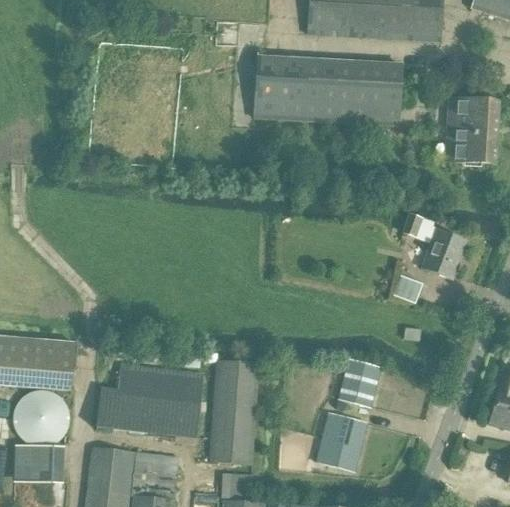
[(440,38),(441,0),(309,0),(308,31),(440,38)]
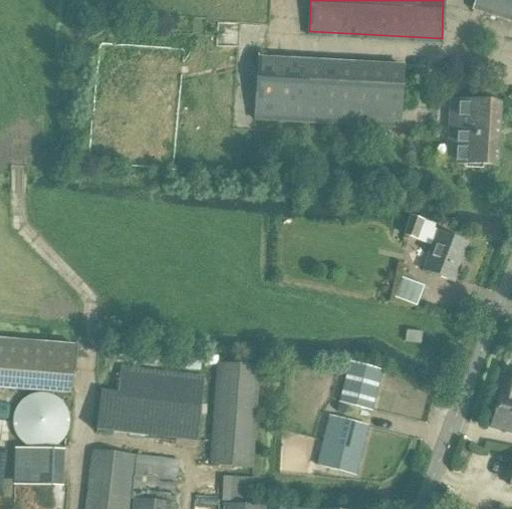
[(474,0),(473,5),(511,16),(511,0),(474,0)]
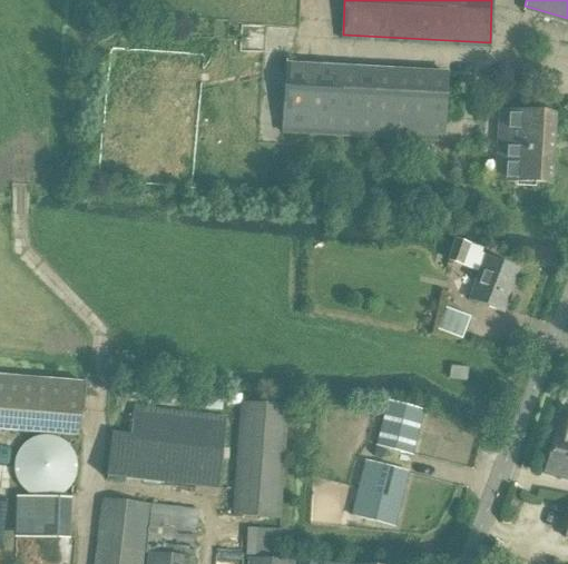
[(443,137),(447,68),(285,60),(282,128),(443,137)]
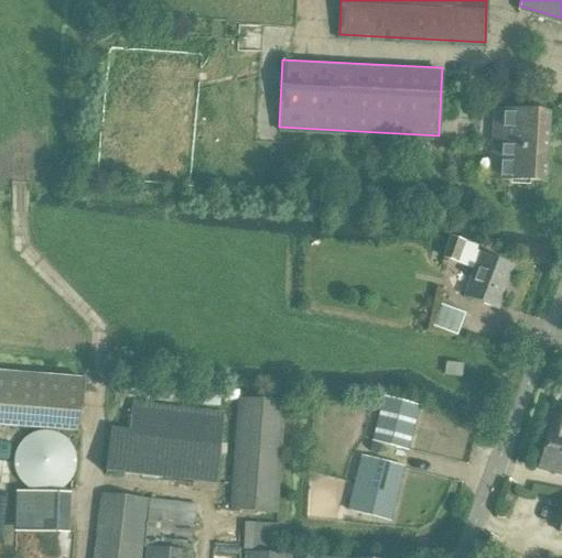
[(542,178),(546,109),(498,106),(495,175),(542,178)]
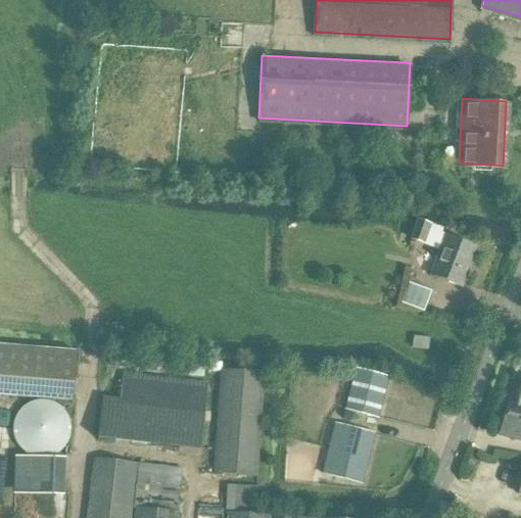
[(419,218),(412,237),(415,238),(426,242),(432,223),(419,218)]
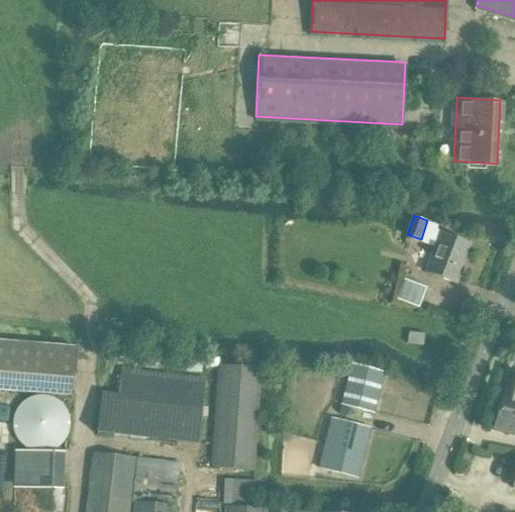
[(427,220),(421,239),(434,244),(425,269),(455,280),(470,241),(439,230),(440,227),(437,226),(438,223),(437,223),(427,220)]
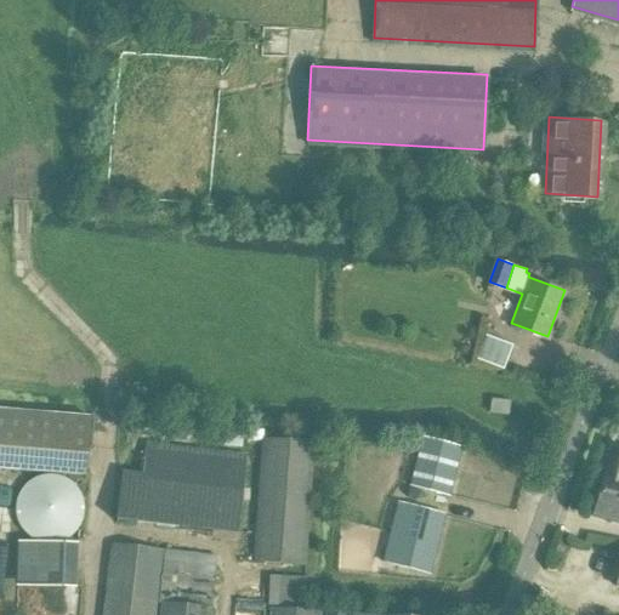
[(509,410),(509,397),(490,396),(489,409),(509,410)]
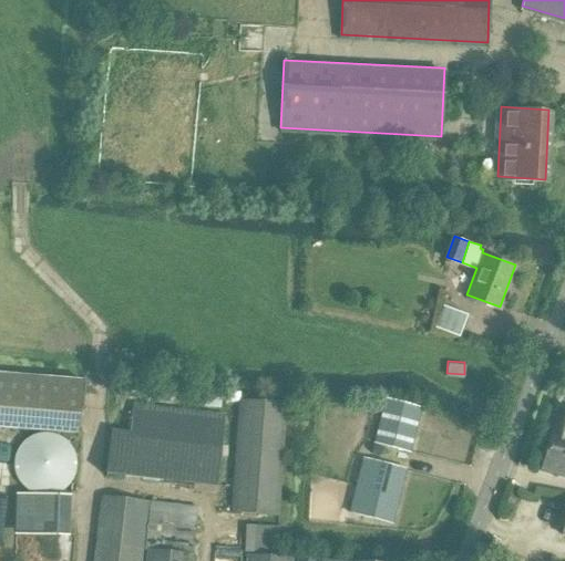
[(0,425),(80,432),(84,377),(0,371),(0,425)]
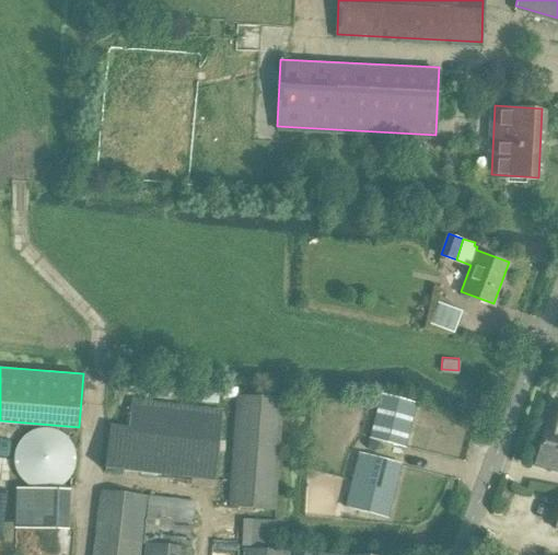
[(275,507),(282,397),(239,394),(231,504),(275,507)]
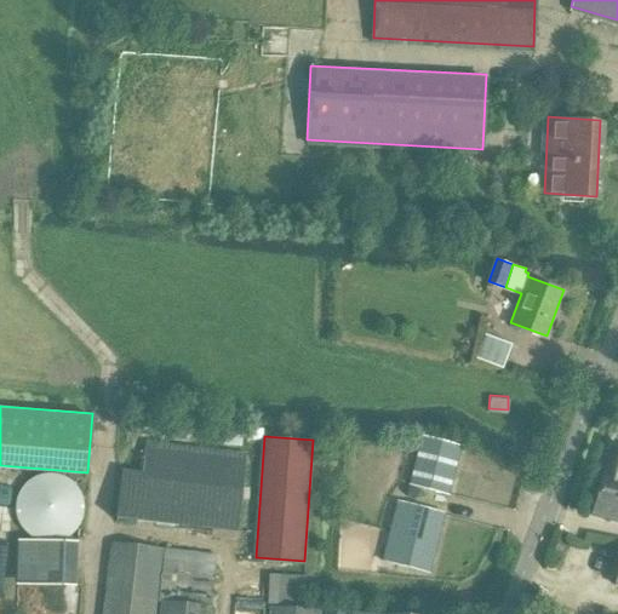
[(122,466),(116,515),(238,531),(244,482),(249,449),(148,437),(143,469),(122,466)]
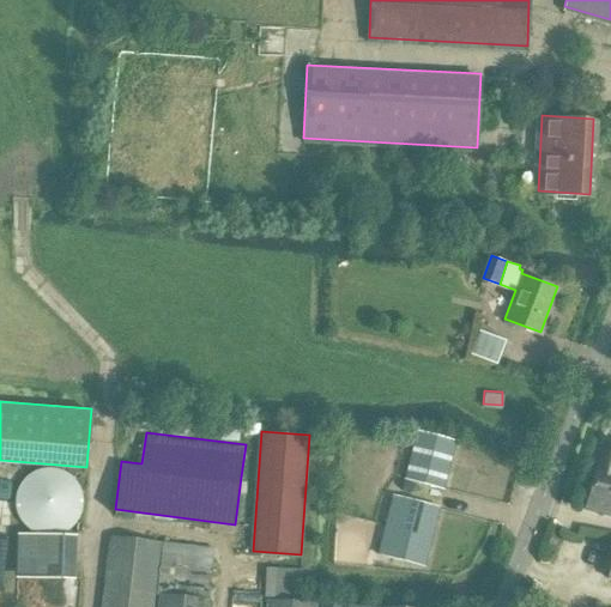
[(441,486),(452,447),(415,438),(405,477),(441,486)]
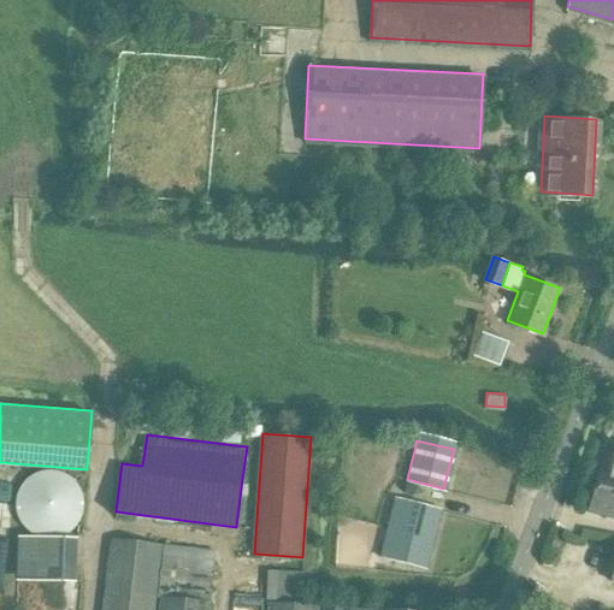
[(613,444),(609,443),(588,509),(613,515),(613,572),(612,579),(613,579),(613,444)]
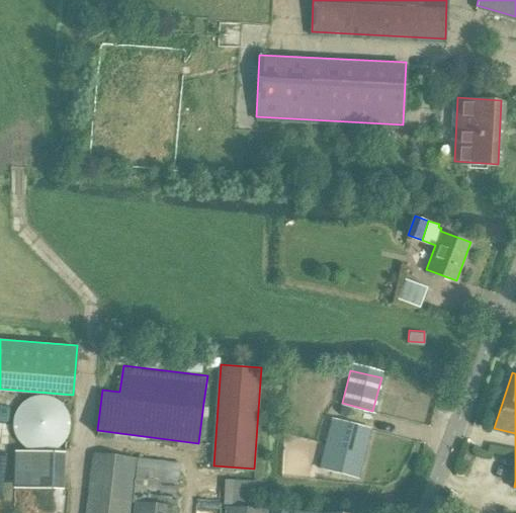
[(356,476),(369,427),(332,418),(320,466),(356,476)]
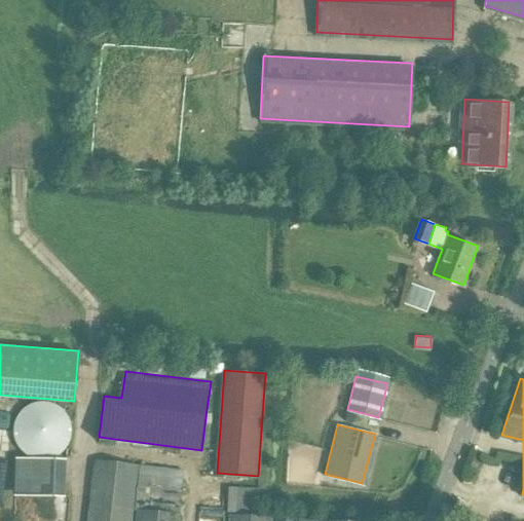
[(98,457),(88,520),(131,520),(139,463),(98,457)]
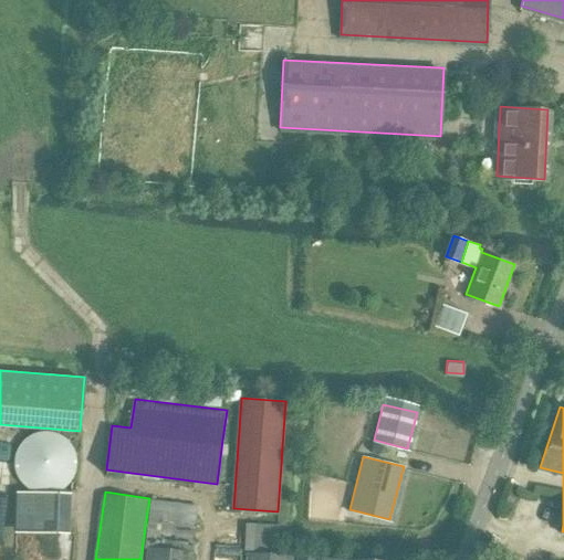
[(150,498),(145,546),(195,551),(199,504),(150,498)]
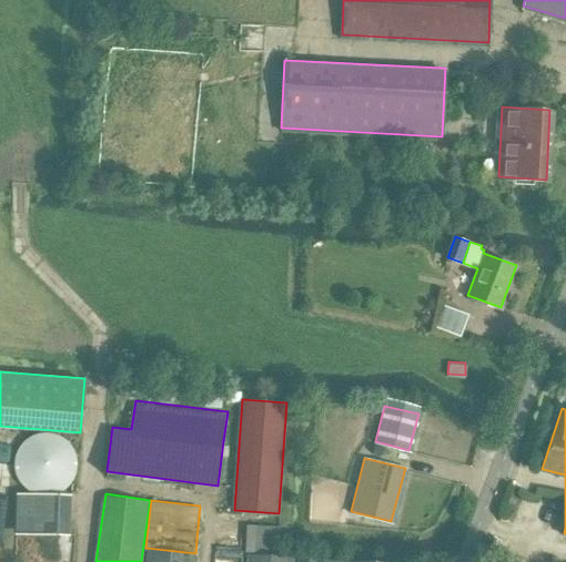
[(246,524),(246,551),(281,551),(281,524),(246,524)]
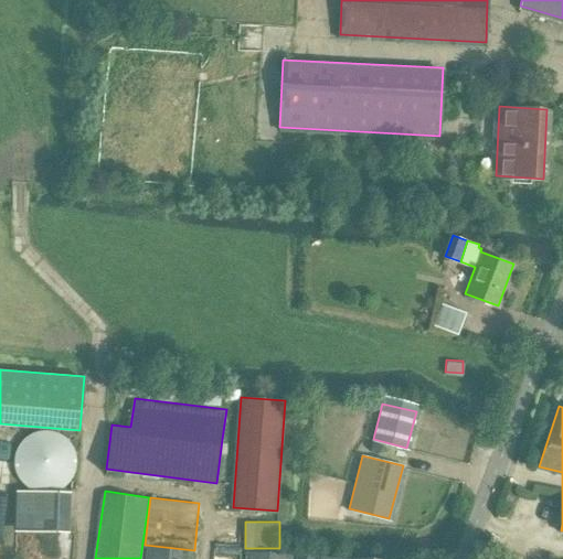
[(191,558),(192,555),(148,549),(146,558),(191,558)]
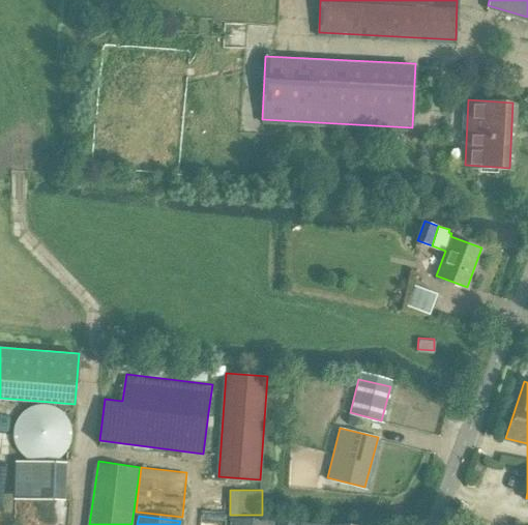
[(272,524),(273,518),(232,516),(231,524),(272,524)]
